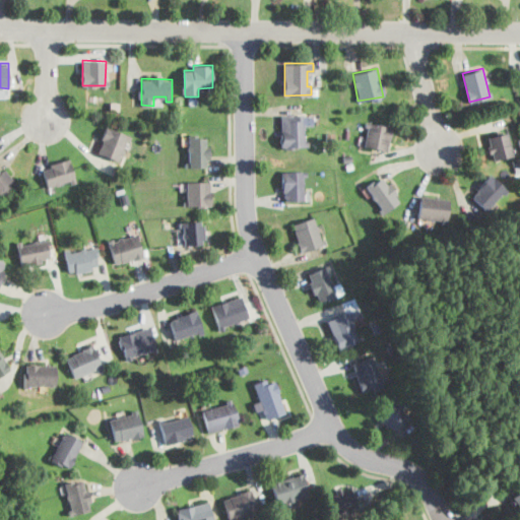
[(308,140),(305,140),(304,113),(280,114),(281,147),(308,146),(308,140)]
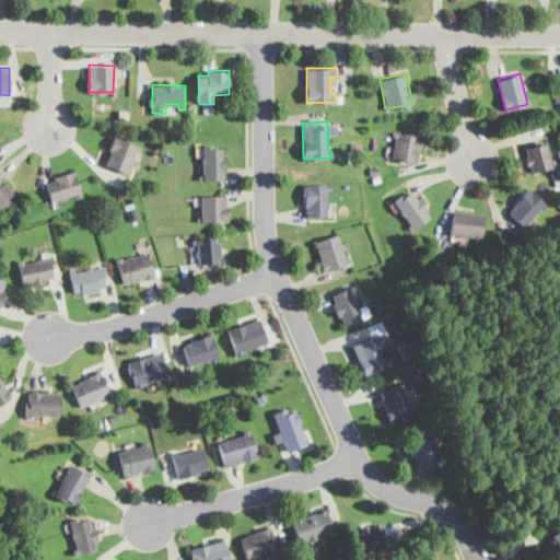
[(418,160),(420,133),(394,130),(392,156),(418,160)]
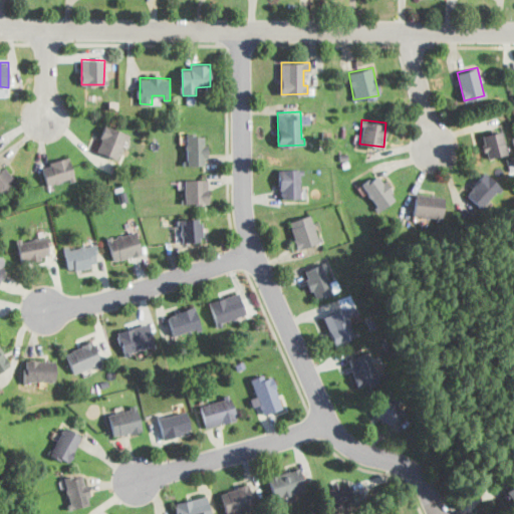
[(105,124),(100,137),(103,138),(97,152),(116,160),(127,133),(105,124)]
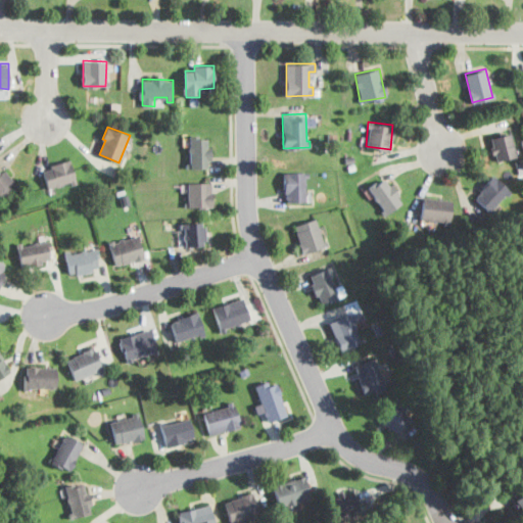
[(496,160),(516,154),(509,132),(490,137),(496,160)]
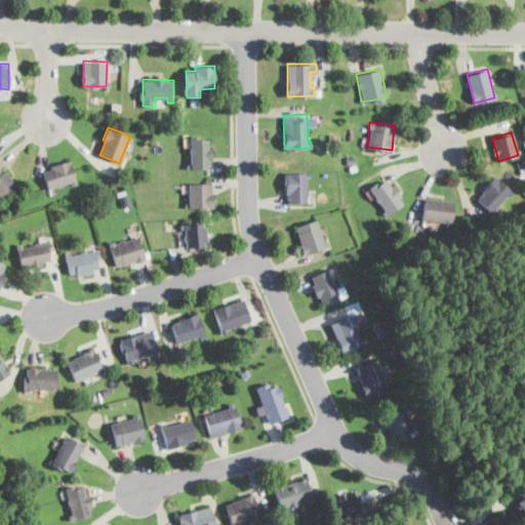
[(208,138),(199,138),(199,134),(191,134),(192,168),(209,168),(209,159),(211,159),(211,147),(208,147),(208,138)]
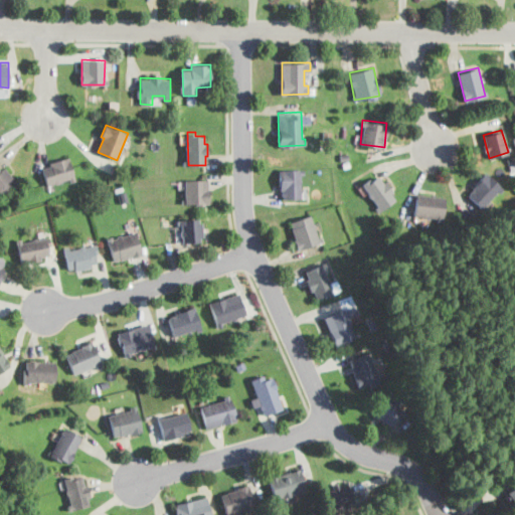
[(69,155),(50,161),(51,165),(42,168),(47,184),(69,178),(70,182),(76,180),(69,155)]
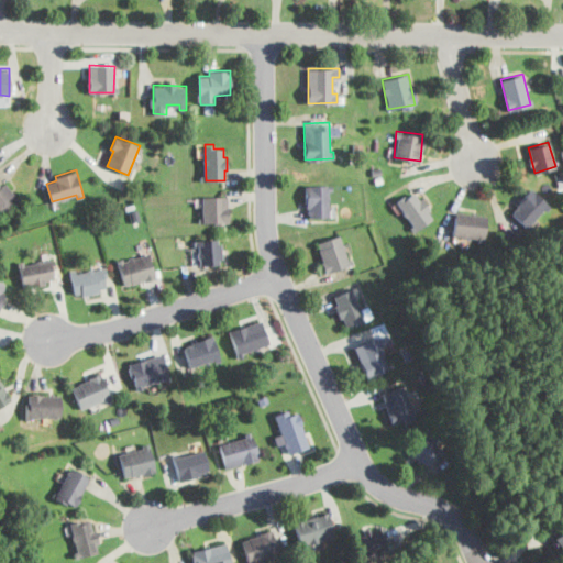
[(0,213),(19,200),(6,183),(0,186),(0,213)]
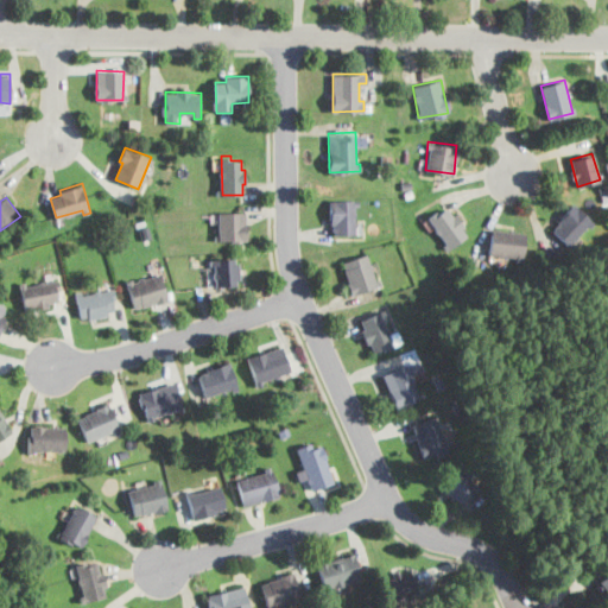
[(359,200),(330,200),(330,223),(334,223),(334,233),(355,233),(355,206),(359,206),(359,200)]
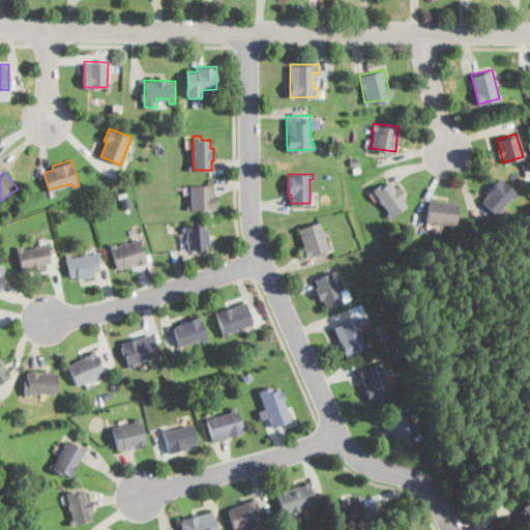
[(517,193),(500,176),(479,198),(495,214),(517,193)]
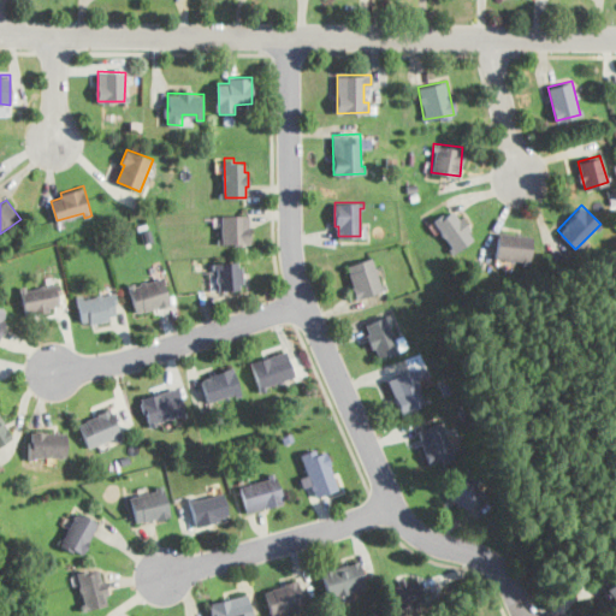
[(474,237),(454,206),(432,220),(452,252),(474,237)]
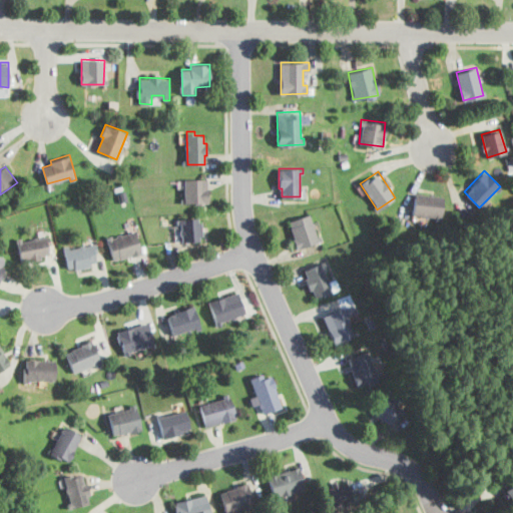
[(207,178),(184,178),(184,204),(207,203),(207,178)]
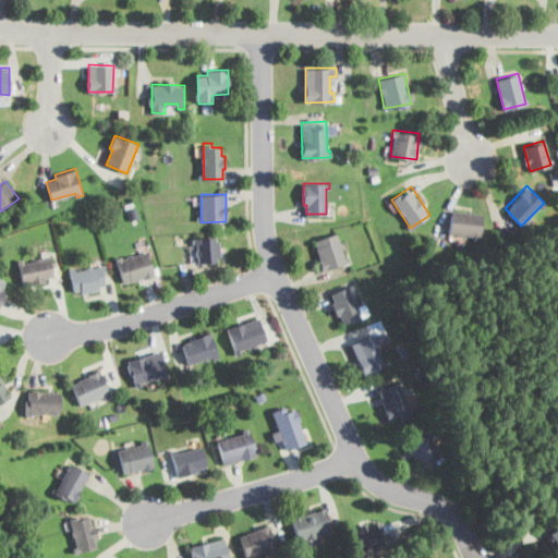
[(448,233),(480,237),(482,213),(450,209),(448,233)]
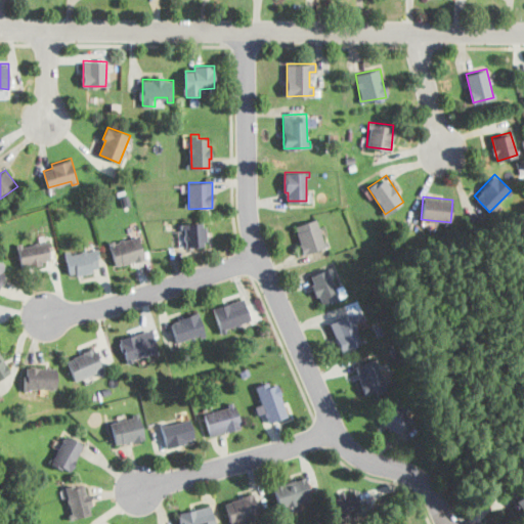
[(316,217),(294,225),(303,254),(325,247),(316,217)]
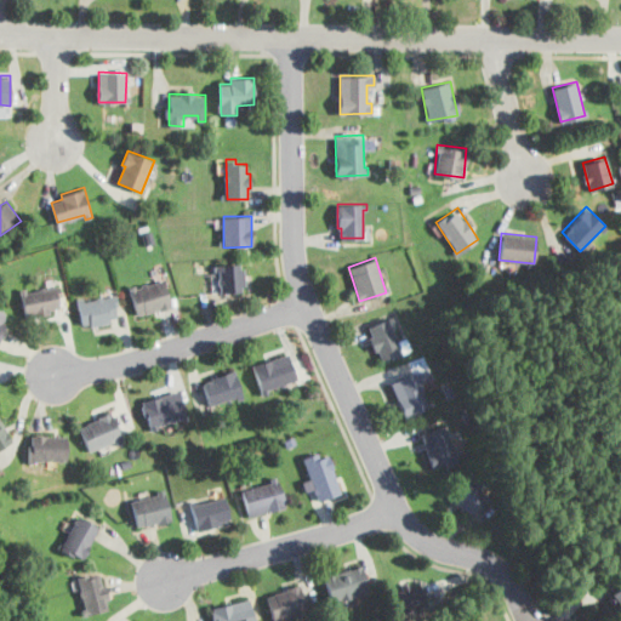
[(239,263),(214,265),(214,272),(218,272),(220,294),(241,292),(240,285),(245,285),(244,268),(239,268),(239,263)]
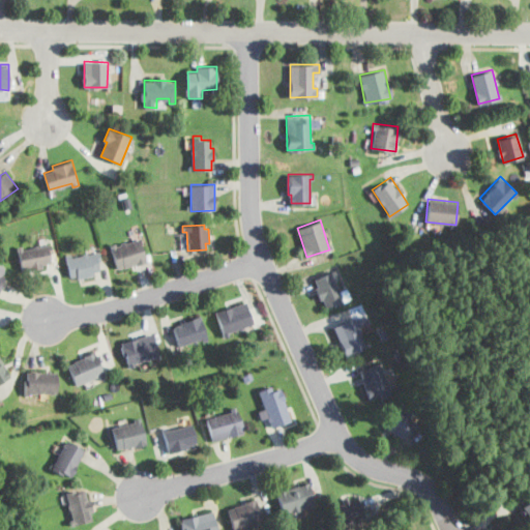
[(109,244),(117,269),(146,261),(139,238),(117,244),(116,242),(109,244)]
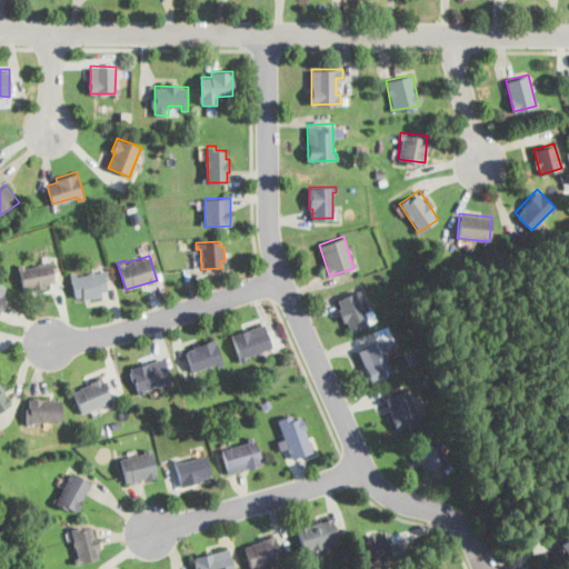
[(53,280),(49,262),(26,268),(25,262),(18,263),(22,287),(33,283),(35,288),(46,286),(45,282),(53,280)]
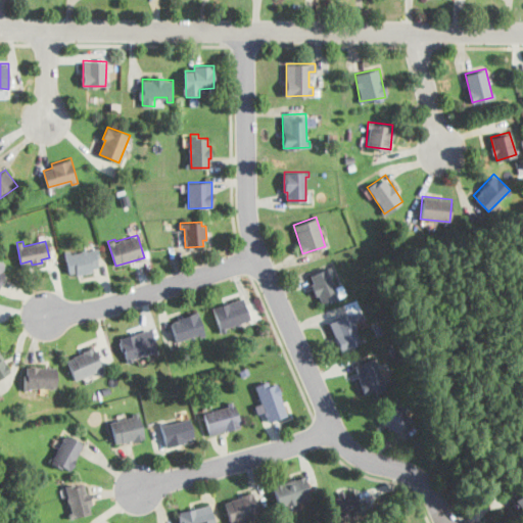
[(93,249),(72,254),(69,249),(63,250),(69,274),(76,272),(76,275),(92,271),(91,268),(97,266),(93,249)]
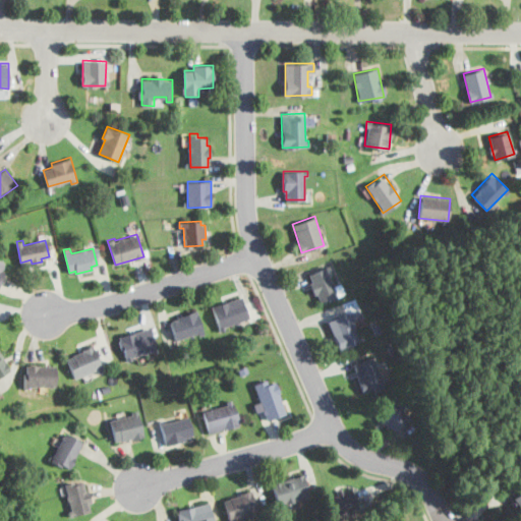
[(329,265),(308,273),(312,281),(309,282),(314,294),(317,292),(321,301),(337,295),(328,272),(331,271),(329,265)]
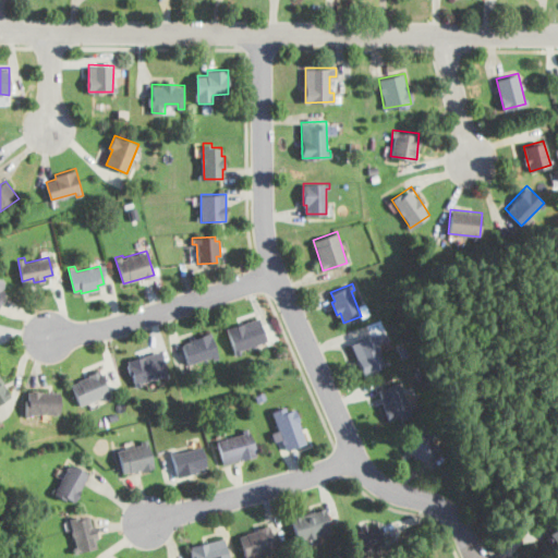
[(257,316),(227,326),(235,354),(241,352),(240,349),(265,340),(257,316)]
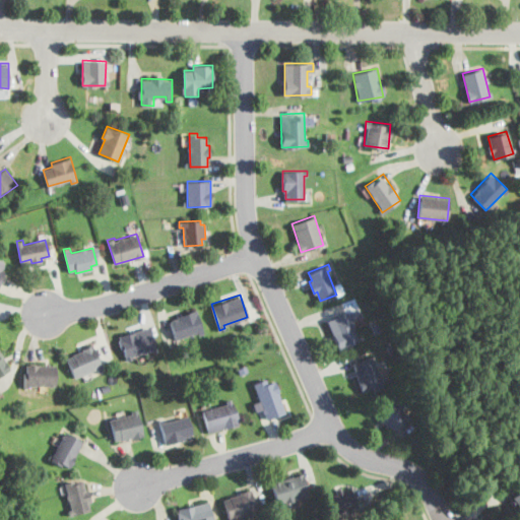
[(360,306),(327,319),(339,349),(365,339),(355,319),(364,316),(360,306)]
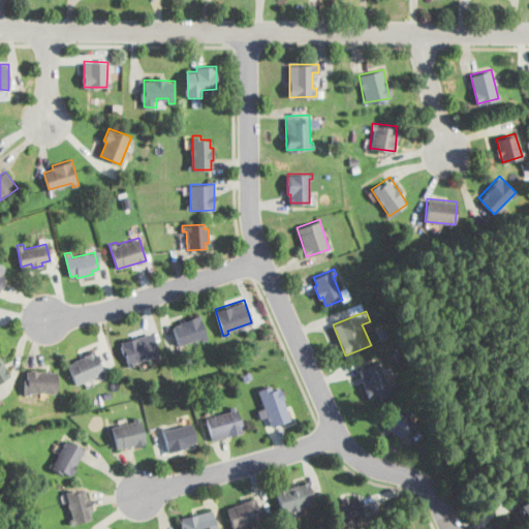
[(198,316),(172,324),(179,345),(206,337),(198,316)]
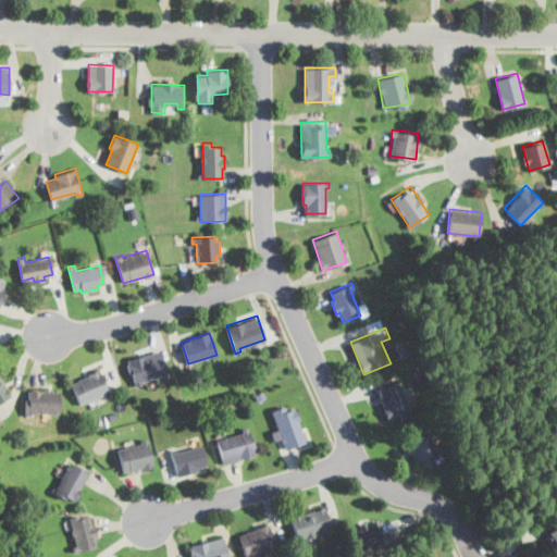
[(161,350),(127,361),(135,385),(169,375),(161,350)]
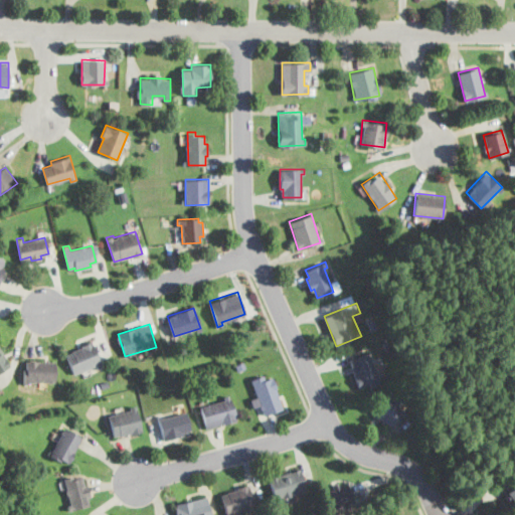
[(102,363),(93,341),(66,352),(75,374),(102,363)]
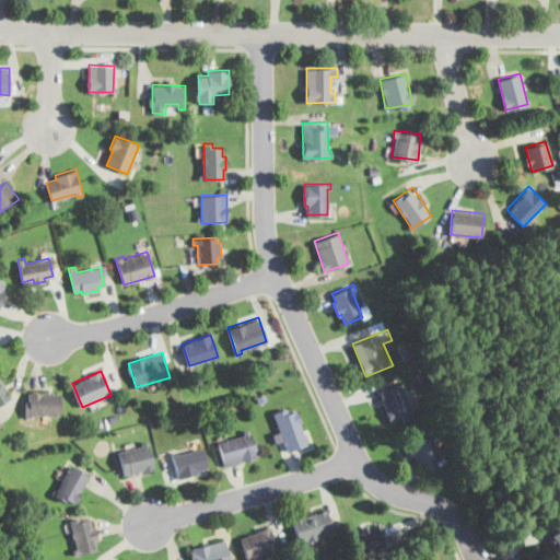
[(0,405),(13,397),(0,376),(0,405)]
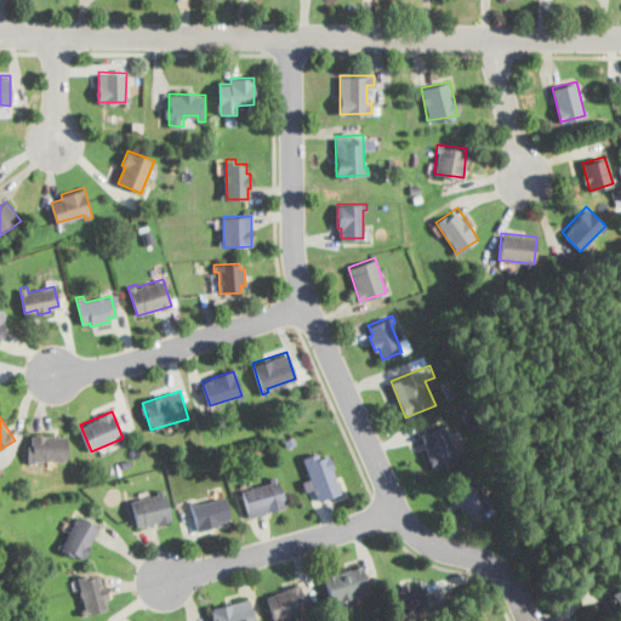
[(444,425),(421,432),(434,468),(456,460),(444,425)]
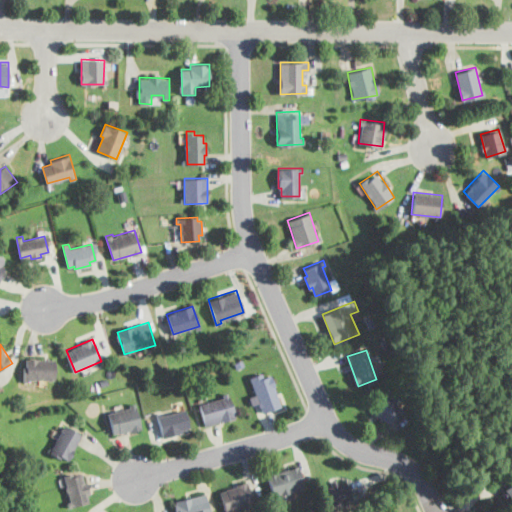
[(53,359),(26,358),(25,382),(31,383),(31,377),(52,378),(53,359)]
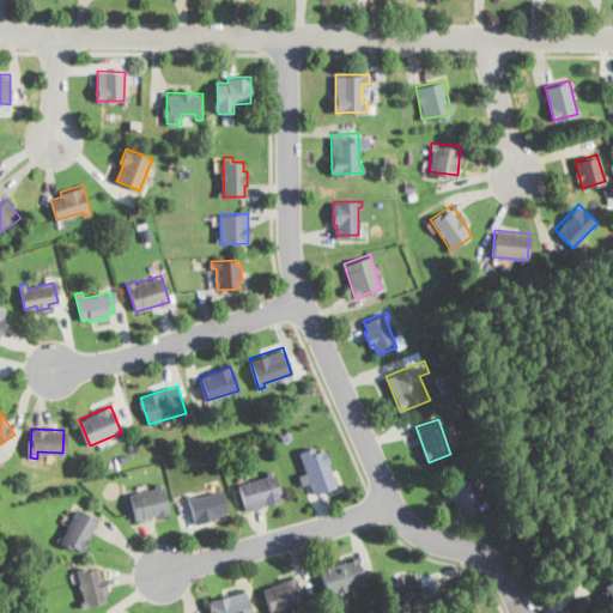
[(323,449),(315,451),(313,445),(298,451),(315,493),(337,485),(323,449)]
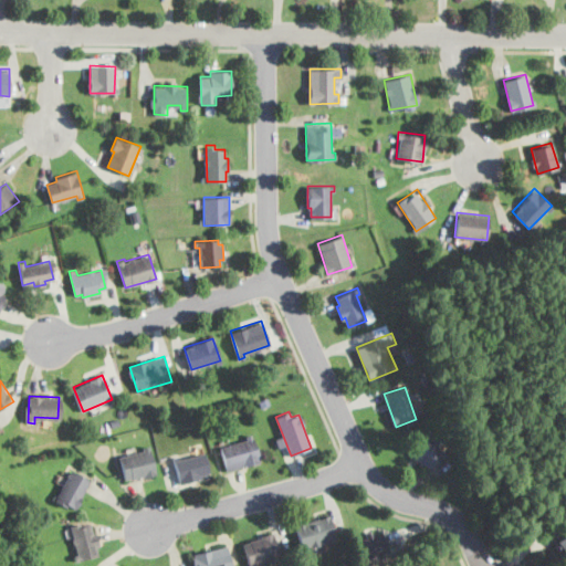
[(253,431),(245,433),(248,439),(221,446),(228,471),(261,462),(253,431)]
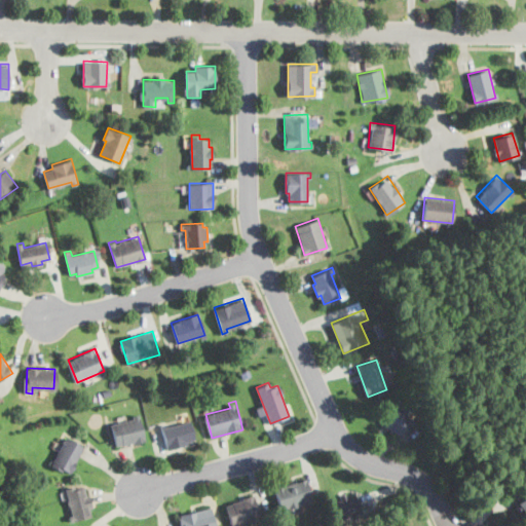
[(399,405),(384,413),(386,418),(384,419),(390,433),(395,430),(397,435),(411,427),(399,405)]
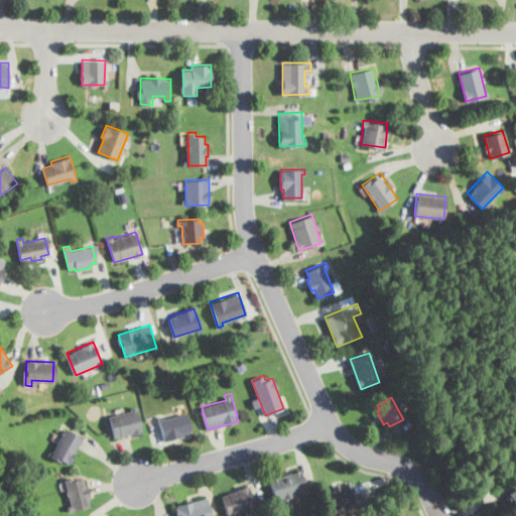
[(136,404),(130,406),(131,409),(108,415),(114,439),(143,432),(136,404)]
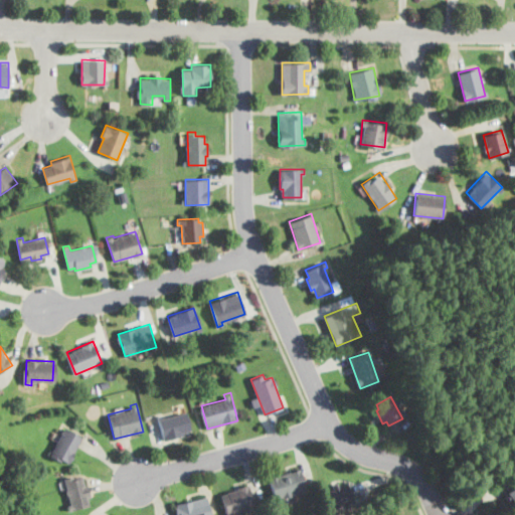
[(186,410),(157,418),(163,441),(183,435),(183,432),(191,430),(186,410)]
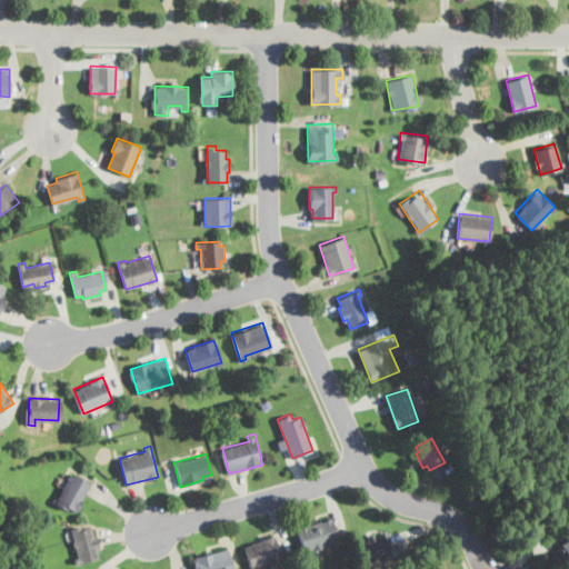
[(71,471),(56,501),(77,512),(92,482),(71,471)]
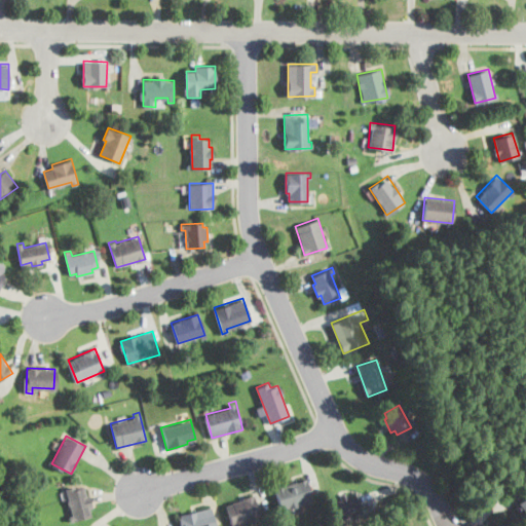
[(305,478),(274,488),(282,509),(311,498),(305,478)]
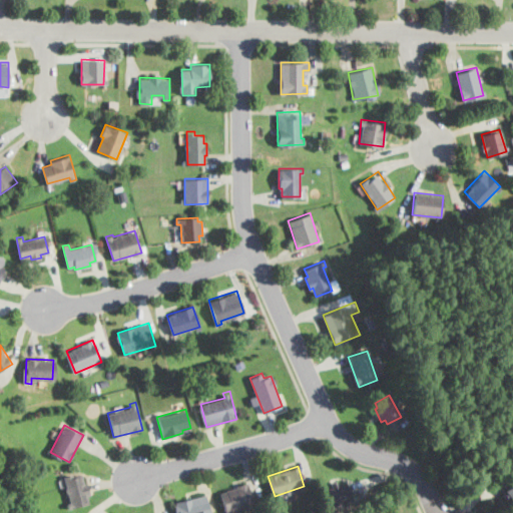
[(82,474),(64,478),(71,508),(89,504),(82,474)]
